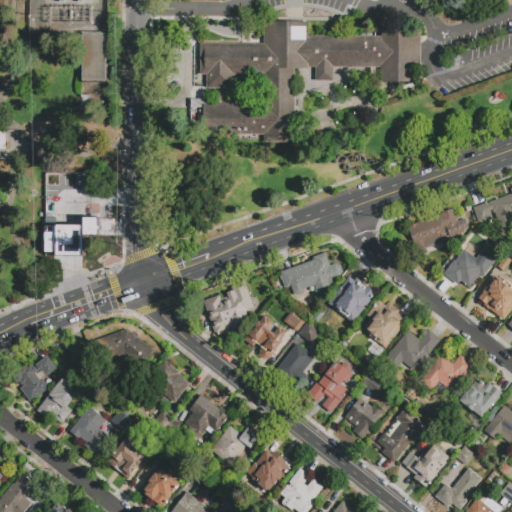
[(333,81),(316,81),(316,67),(309,67),(309,68),(295,68),(295,142),(264,142),(264,134),(204,135),(204,103),(264,103),(264,74),(234,74),(234,88),(207,88),(207,74),(200,74),(200,43),(264,43),(264,22),(309,22),(309,37),(381,36),(381,29),(420,29),(420,81),(382,81),(382,66),(333,66),(333,81)]
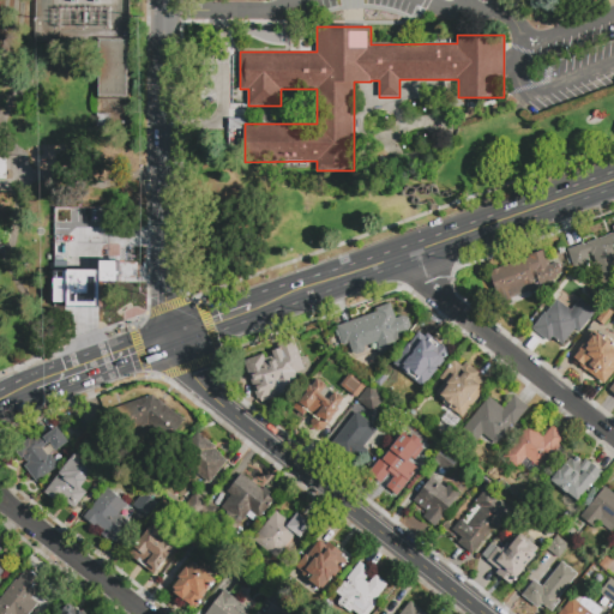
[(98,96),(100,41),(127,41),(126,96),(98,96)]
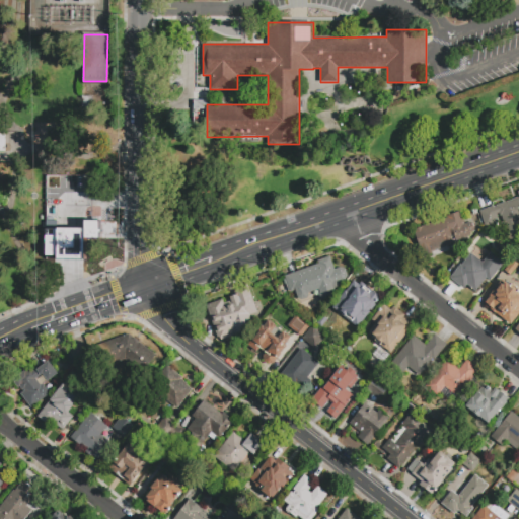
[(18,76),(10,77),(6,70),(10,64),(18,64),(22,69),(18,76)]
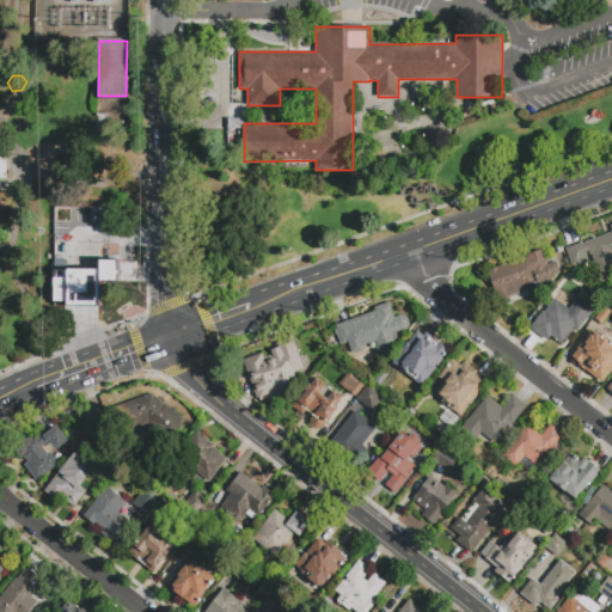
[(96,128),(96,114),(110,114),(110,128),(96,128)]
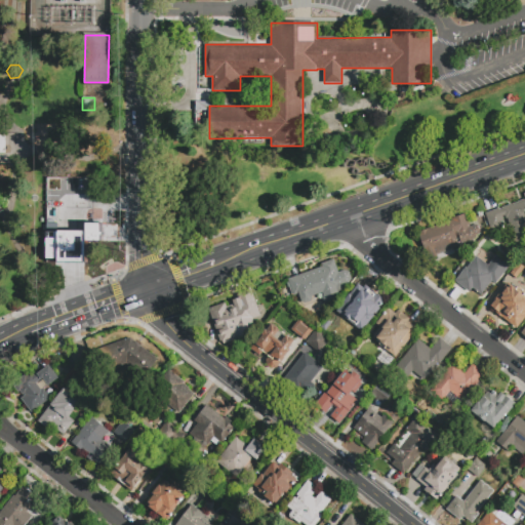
[(207,122),(207,102),(196,102),(195,122),(207,122)]
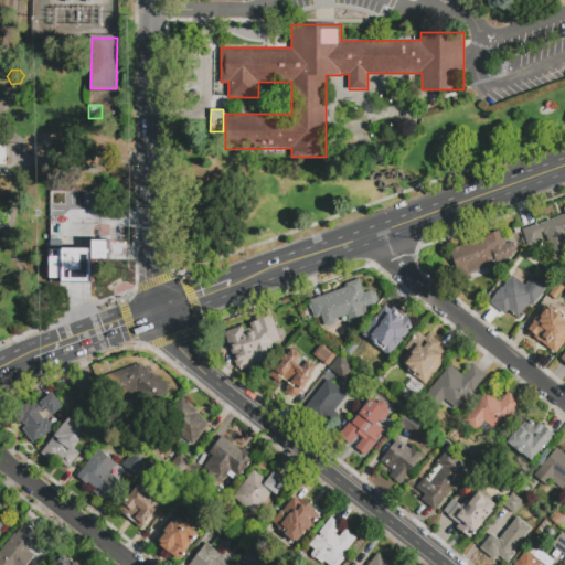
[(528,246),(522,230),(535,225),(534,224),(536,221),(544,217),(548,219),(548,221),(564,214),(564,211),(564,209),(564,208),(564,259),(560,262),(552,258),(545,243),(548,241),(544,231),(541,233),(543,241),(528,246)]
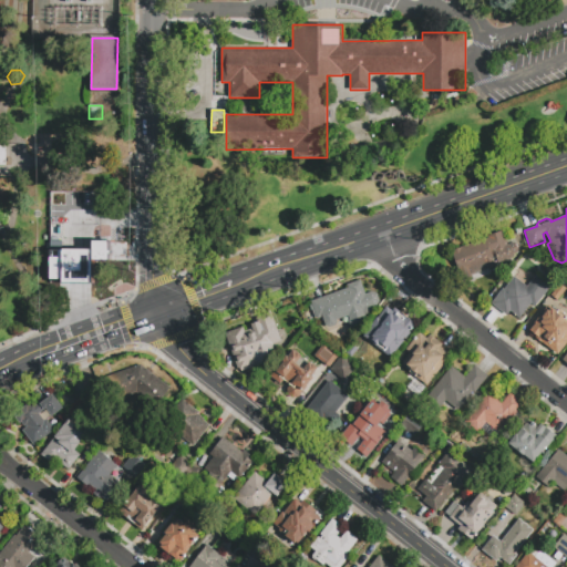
[(55,216),(74,216),(74,236),(114,236),(114,254),(86,254),(86,276),(68,276),(68,282),(53,282),(53,243),(55,243),(55,216)]
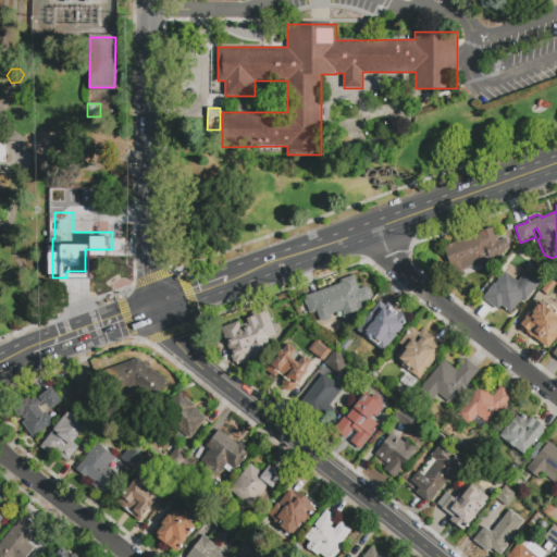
[(494,227),(499,242),(506,238),(509,249),(505,250),(506,256),(493,261),(492,257),(486,259),(489,263),(455,275),(445,248),(481,235),(480,233),(494,227)]
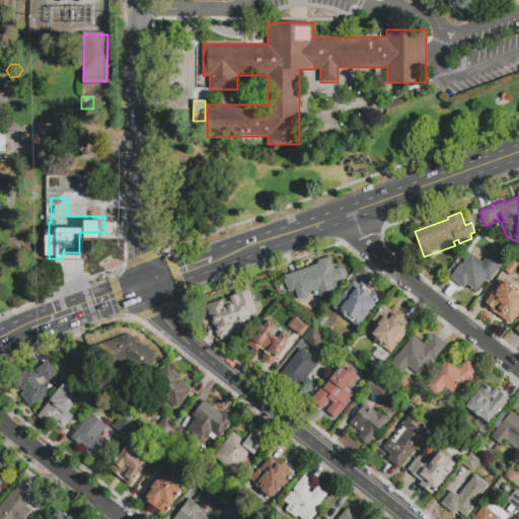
[(485,248),(504,264),(490,281),(486,278),(475,291),(467,285),(463,289),(450,278),(472,250),(478,255),(485,248)]
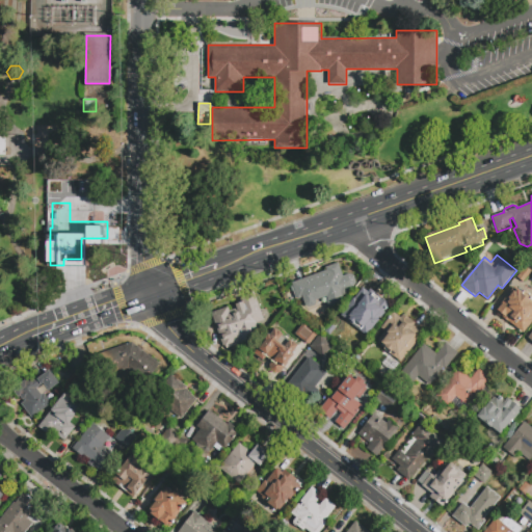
[(323,266),(337,262),(343,277),(353,273),(355,282),(344,298),(345,302),(329,308),(325,296),(315,299),(317,304),(307,309),(302,297),(296,299),(291,283),(325,270),(323,266)]
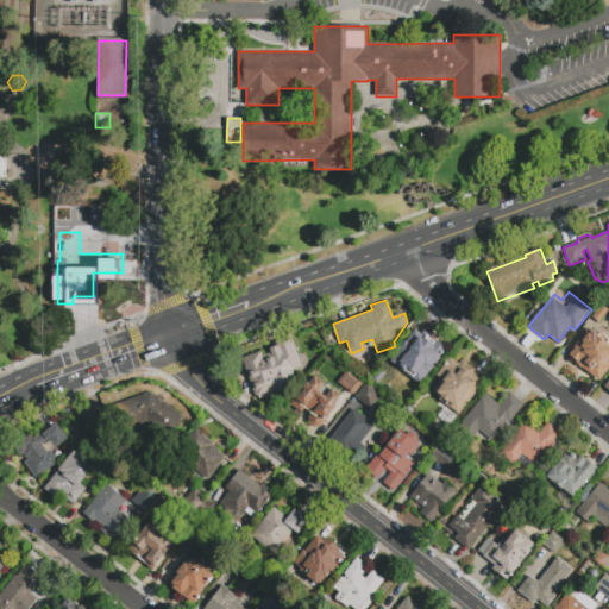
[(608,311),(600,322),(591,318),(601,305),(608,311)]
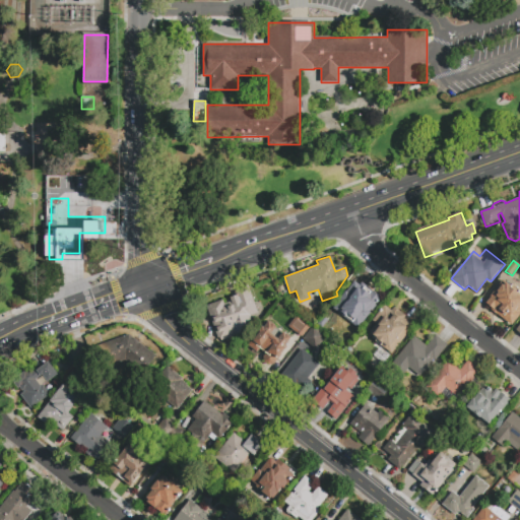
[(376,299),(359,320),(354,317),(348,324),(338,316),(344,308),(338,303),(345,294),(344,293),(356,276),(371,287),(368,293),(376,299)]
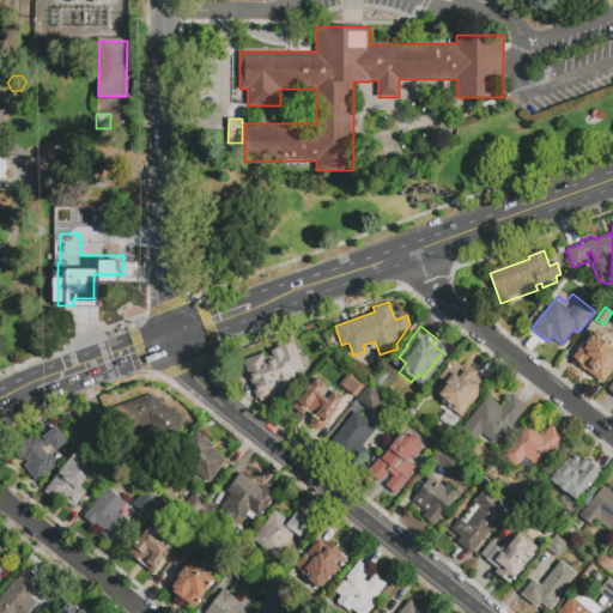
[(594,329),(612,344),(611,347),(612,349),(612,363),(612,365),(612,368),(601,383),(572,360),(580,351),(577,350),(594,329)]
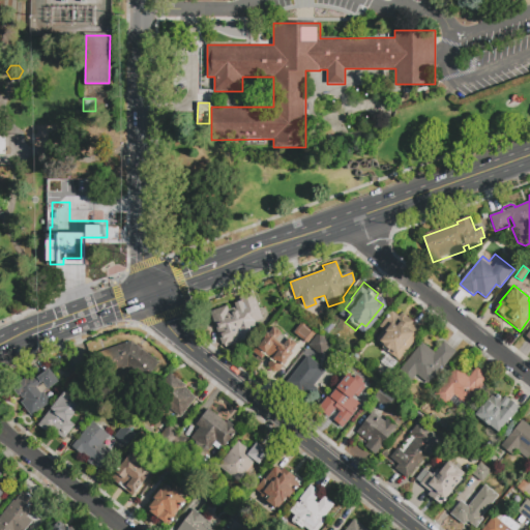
[(239,299),(252,294),(262,319),(255,322),(257,329),(252,331),(254,336),(224,348),(210,314),(226,307),(227,311),(235,307),(233,303),(240,300),(239,299)]
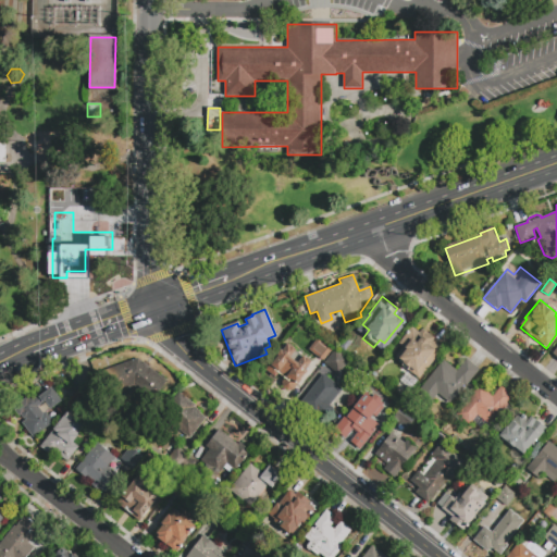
[(445,347),(420,380),(393,358),(403,346),(399,343),(411,326),(419,333),(422,329),(445,347)]
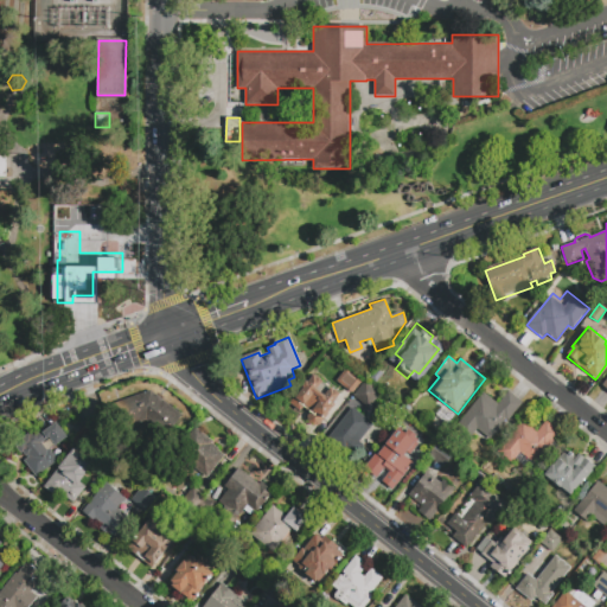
[(337,381),(346,368),(363,379),(353,394),(337,381)]
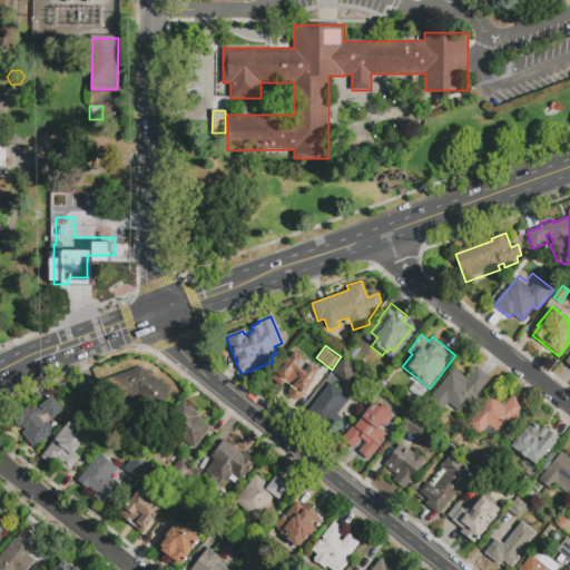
[(293,352),(303,360),(297,367),(304,372),(311,364),(320,371),(313,381),(314,382),(305,394),(303,393),(298,400),(291,393),(295,387),(286,381),(282,387),(273,381),(293,352)]
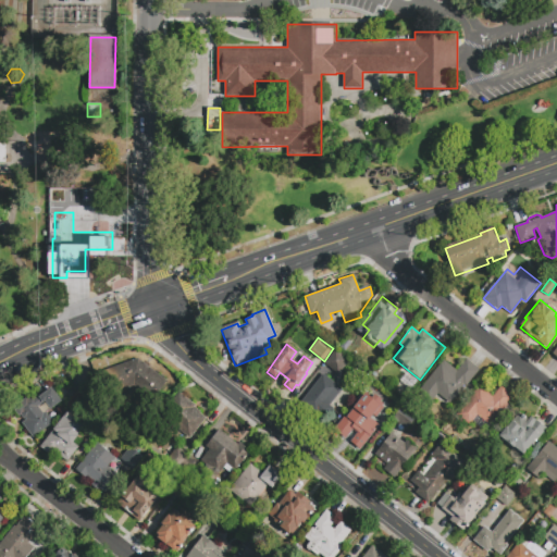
[(323,363),(334,349),(349,361),(337,375),(323,363)]
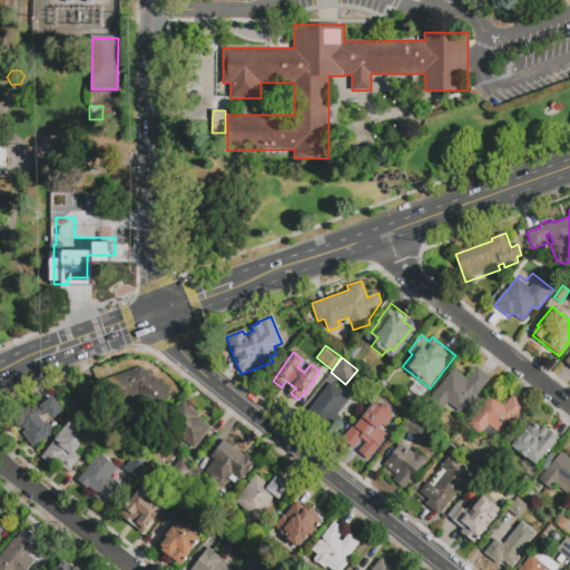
[(156,409),(137,394),(102,408),(94,384),(141,366),(172,390),(156,409)]
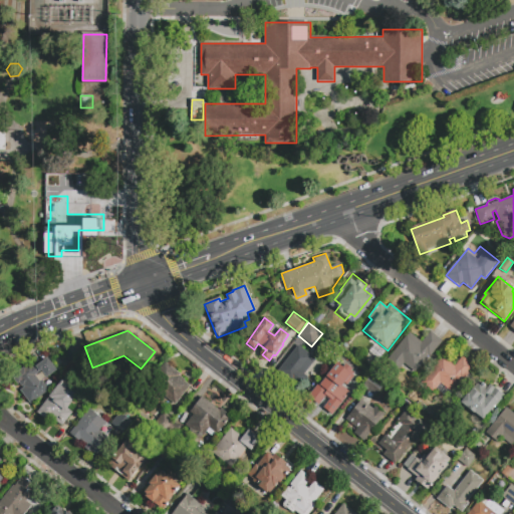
[(431,331),(443,341),(430,357),(429,356),(416,372),(404,362),(397,373),(384,364),(410,332),(422,342),(431,331)]
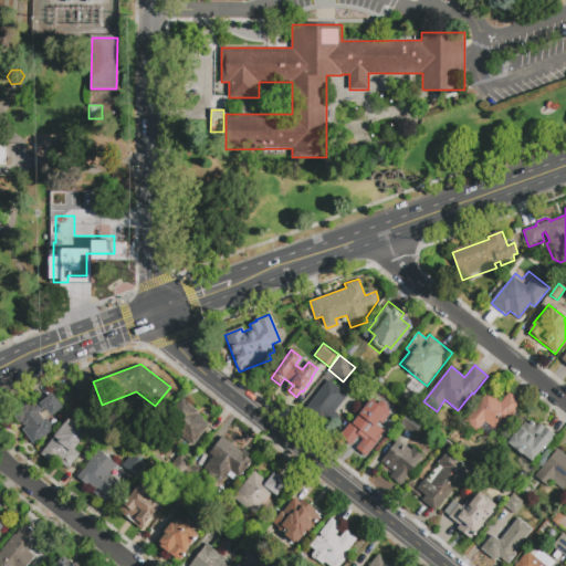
[(406,386),(412,378),(426,388),(419,397),(406,386)]
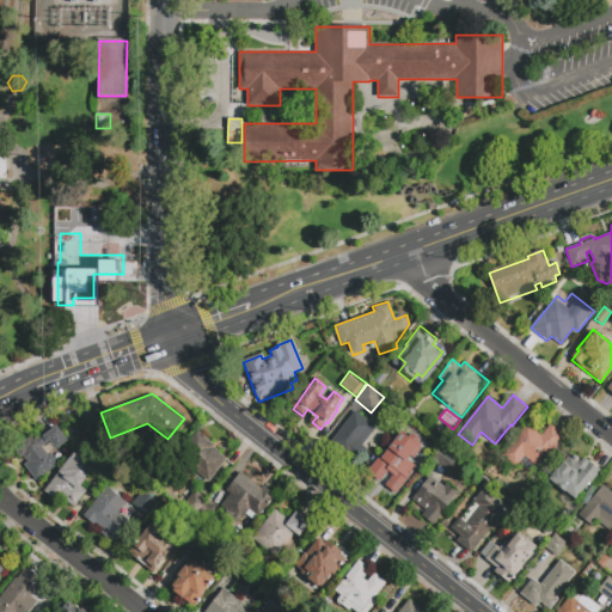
[(355,411),(377,428),(363,445),(369,451),(360,461),(350,453),(347,458),(329,445),(355,411)]
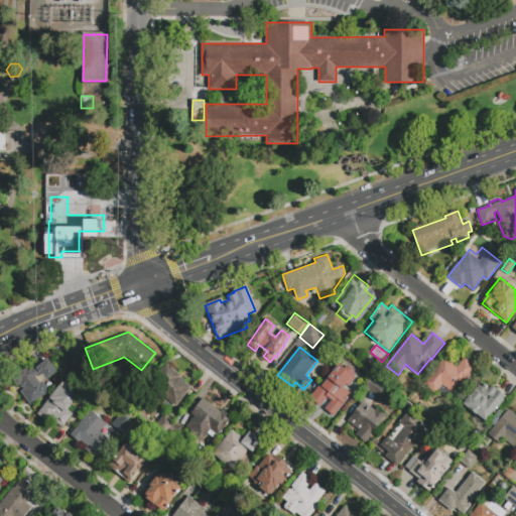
[(464,358),(476,367),(465,382),(463,381),(454,392),(442,384),(435,392),(424,383),(444,357),(457,367),(464,358)]
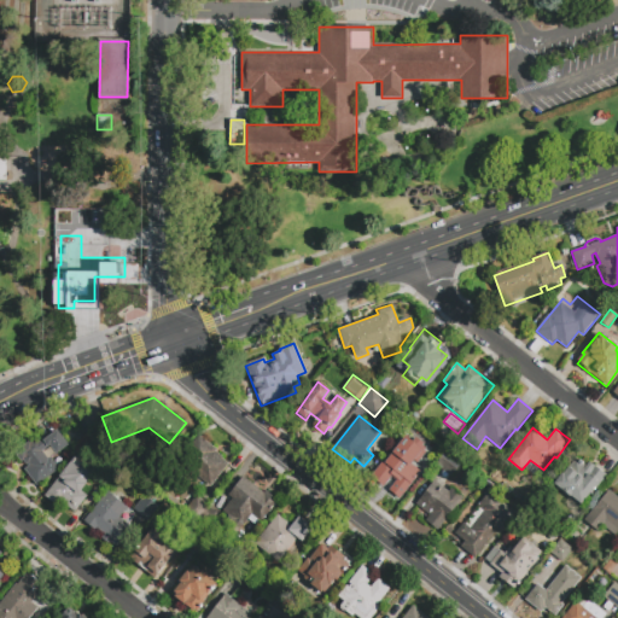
[(59,467),(38,483),(25,467),(29,465),(28,462),(27,464),(24,460),(22,462),(15,453),(35,437),(38,441),(46,435),(47,437),(57,430),(68,444),(51,456),(59,467)]
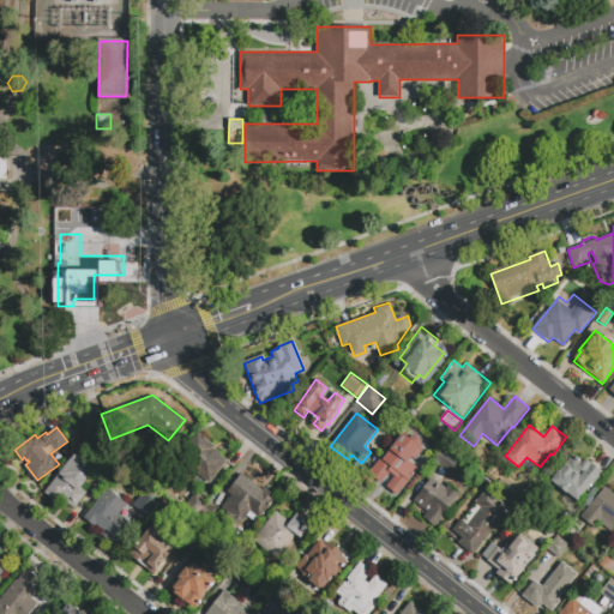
[(228,461),(209,483),(176,458),(197,432),(215,445),(212,449),(228,461)]
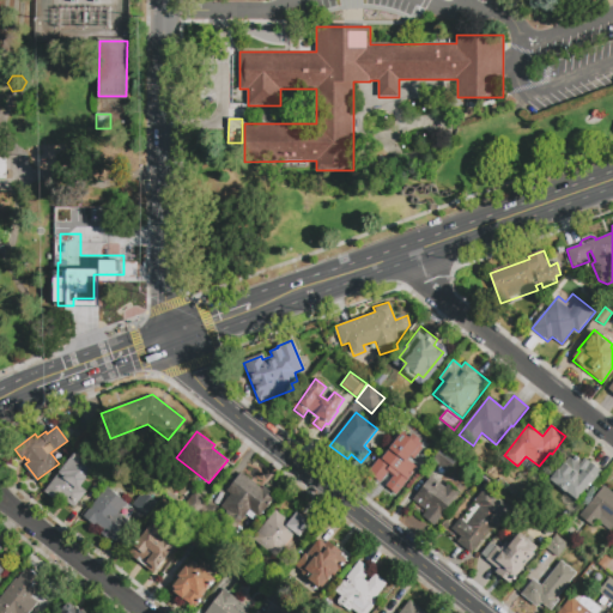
[(382,486),(369,475),(404,435),(411,441),(414,436),(422,443),(418,447),(425,453),(417,462),(413,460),(410,463),(418,471),(395,497),(387,490),(390,485),(386,483),(382,486)]
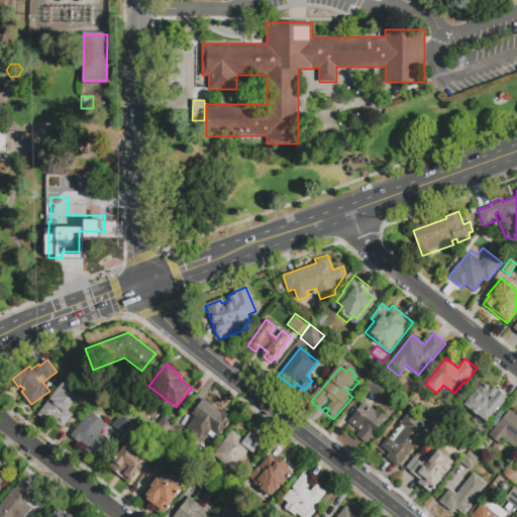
[(377,400),(364,390),(374,378),(386,387),(377,400)]
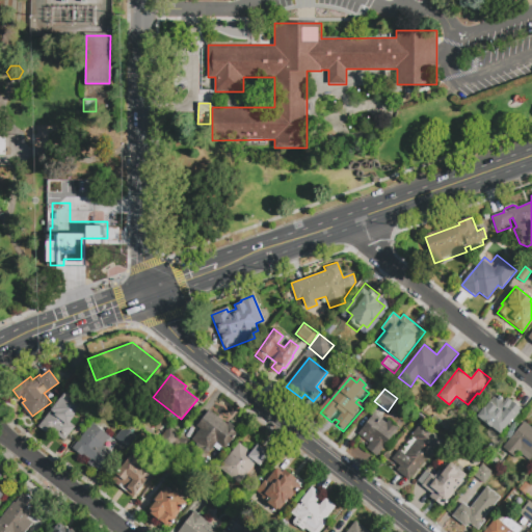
[(75,428),(64,442),(53,433),(50,437),(37,428),(68,390),(76,395),(74,397),(80,401),(79,403),(82,405),(80,408),(81,408),(70,423),(75,428)]
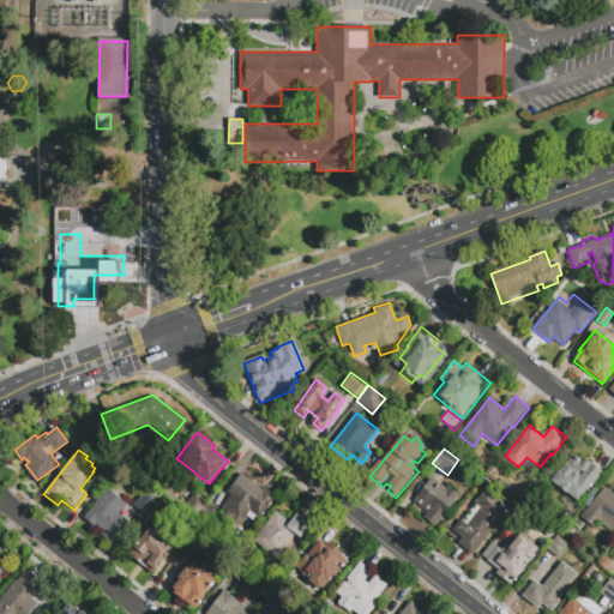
[(601,473),(578,501),(552,481),(572,456),(582,464),(585,461),(601,473)]
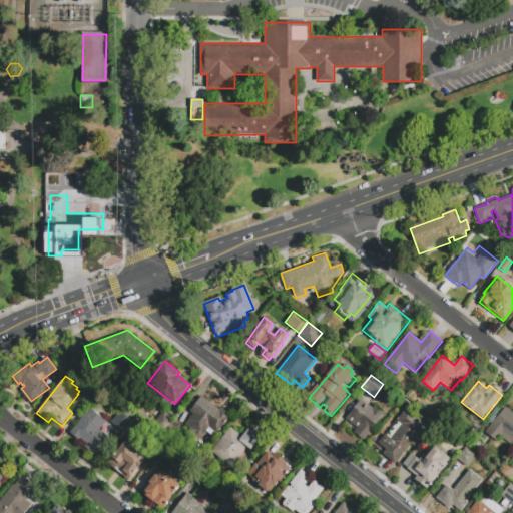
[(230,414),(216,433),(208,427),(195,444),(186,437),(192,429),(185,423),(192,413),(190,411),(200,399),(205,403),(208,398),(230,414)]
